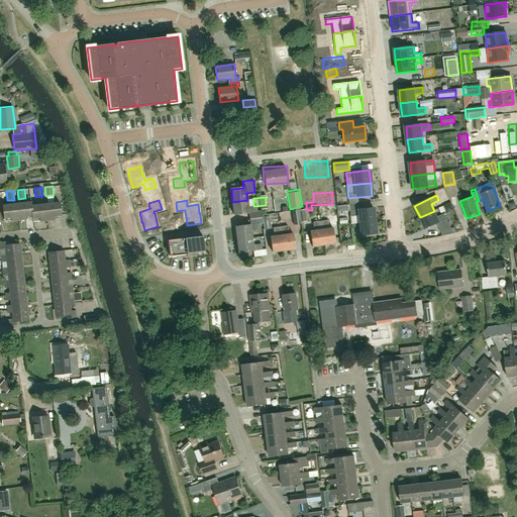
[(234,215),(249,213),(249,219),(263,218),(262,211),(257,212),(256,206),(248,207),(247,200),(232,202),(234,215)]
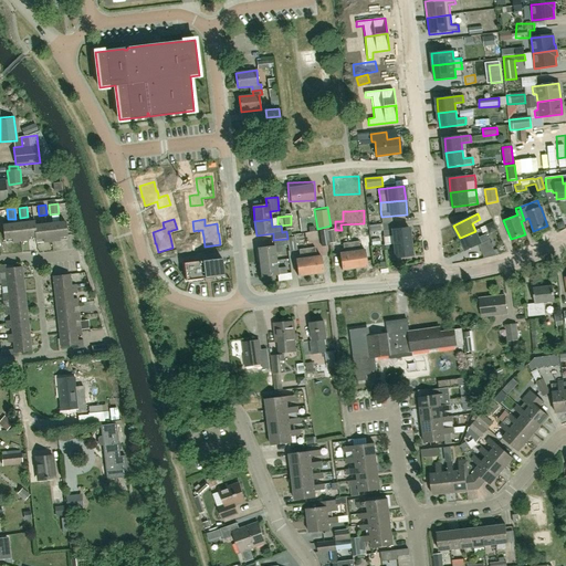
[(34,221),(25,222),(18,223),(20,242),(28,241),(28,238),(34,237),(35,237),(34,226),(34,221)]
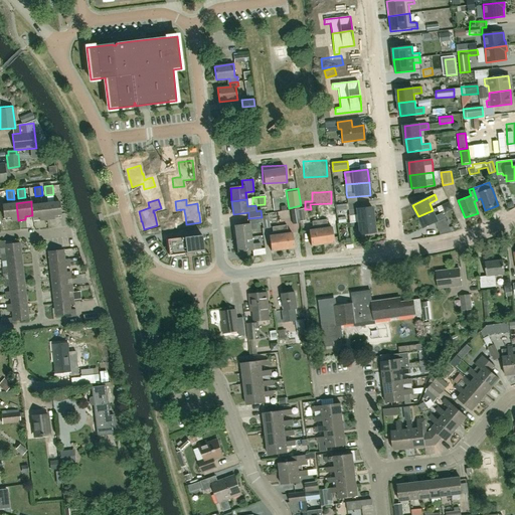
[(53,215),(60,215),(59,202),(44,203),(46,220),(54,219),(53,215)]
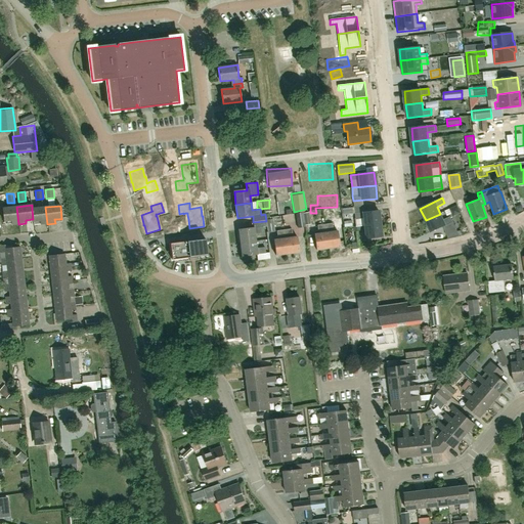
[(18,224),(16,207),(2,209),(3,222),(11,221),(11,225),(18,224)]
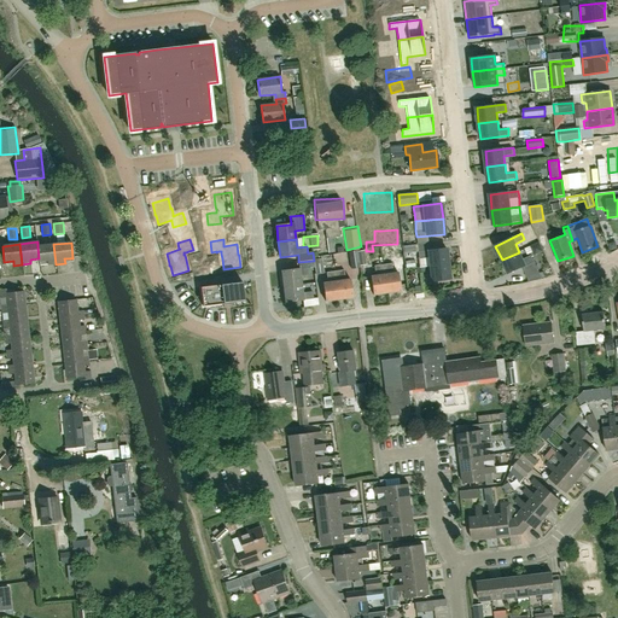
[(38,246),(39,258),(38,258),(39,262),(47,261),(47,266),(56,264),(53,244),(38,246)]
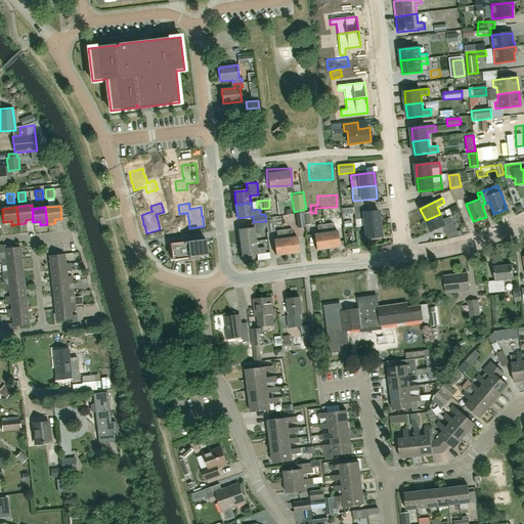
[(364,225),(380,224),(379,211),(354,214),(355,219),(363,218),(364,225)]
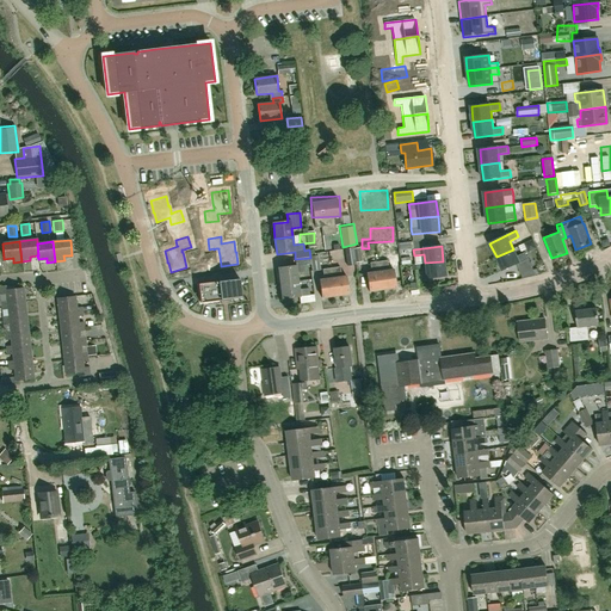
[(513,250),(497,257),(503,271),(517,264),(529,259),(525,253),(517,257),(513,250)]
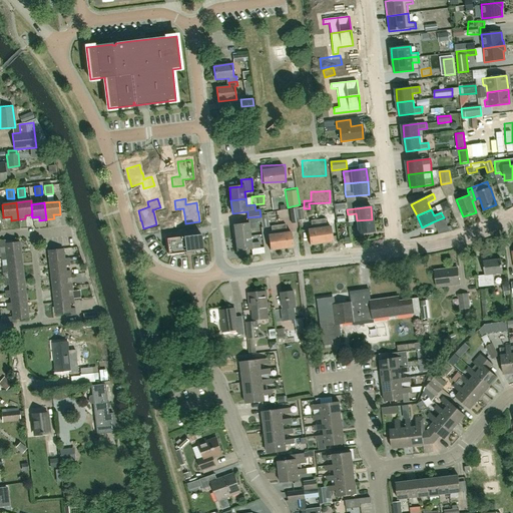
[(261,216),(247,217),(248,223),(233,225),(235,238),(250,236),(249,229),(258,228),(257,222),(261,221),(261,216)]
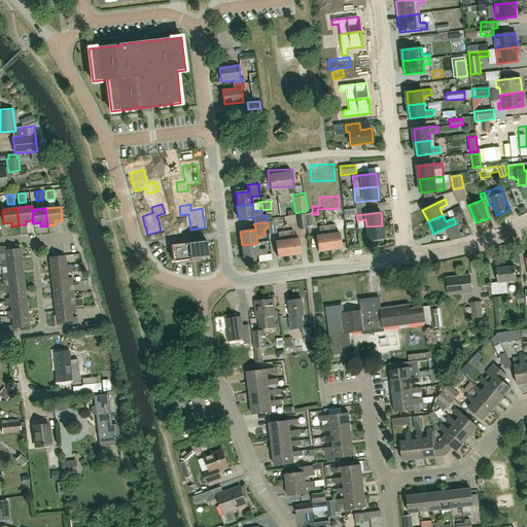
[(382,225),(366,226),(367,235),(359,236),(360,241),(384,238),(382,225)]
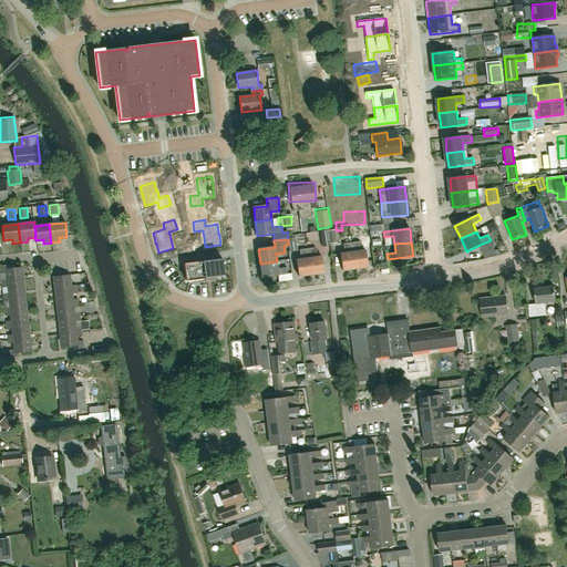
[(366,248),(339,249),(340,268),(367,267),(366,248)]
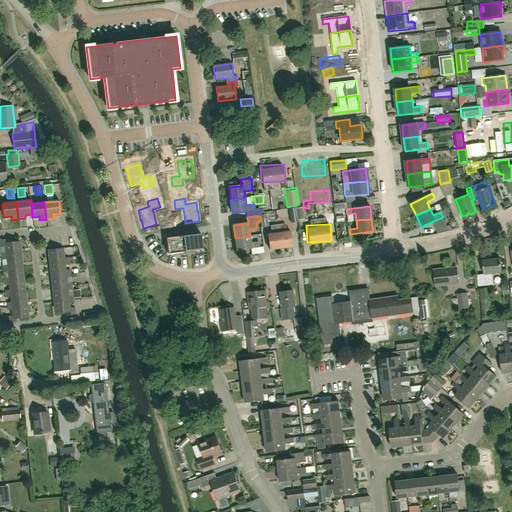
[(268,246),(292,245),(291,228),(267,230),(268,246)]
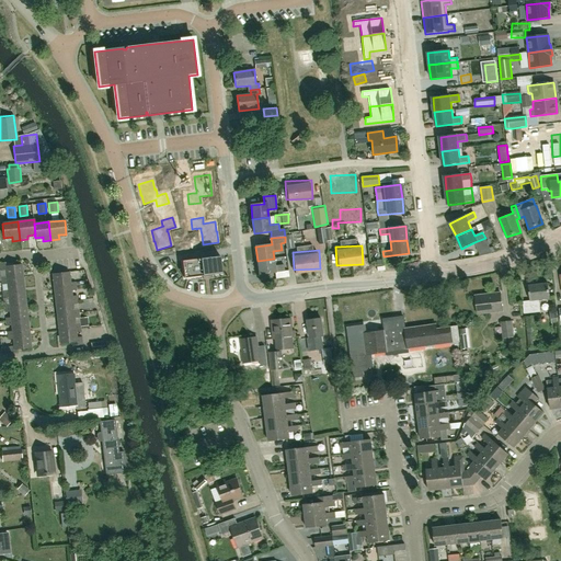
[(284,264),(275,265),(274,259),(258,261),(259,274),(273,273),(274,278),(285,277),(284,264)]
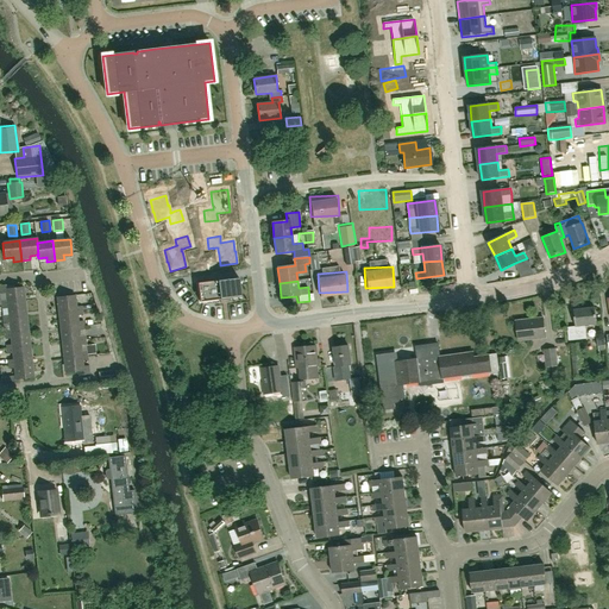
[(242,284),(200,284),(200,303),(220,303),(220,307),(231,307),(231,303),(242,303),(242,284)]
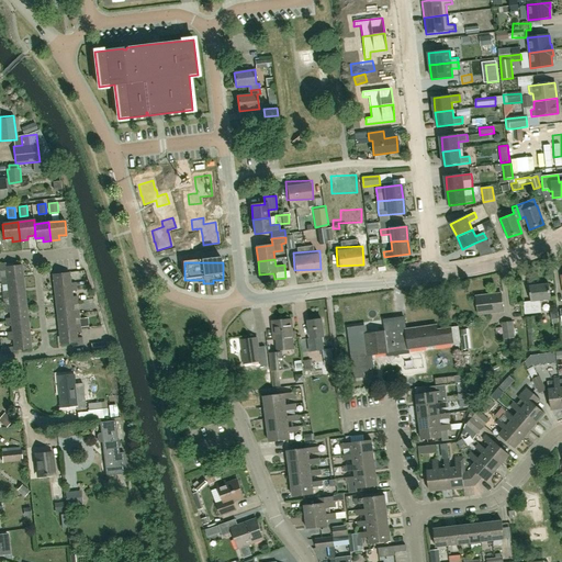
[(1,282),(23,279),(22,266),(6,268),(4,263),(0,263),(0,270),(0,272),(6,271),(6,278),(1,278),(1,282)]
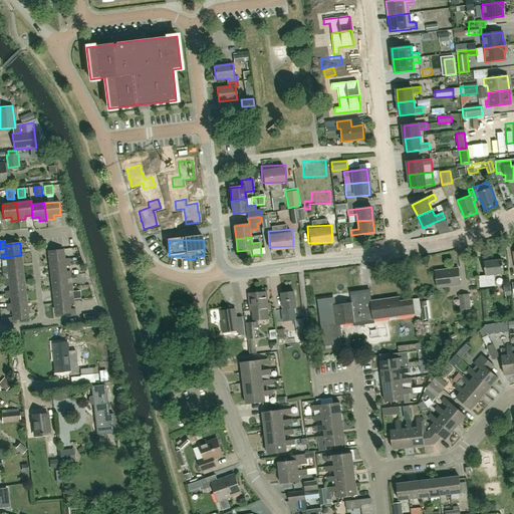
[(49,265),(69,262),(69,259),(64,260),(63,250),(48,252),(49,265)]
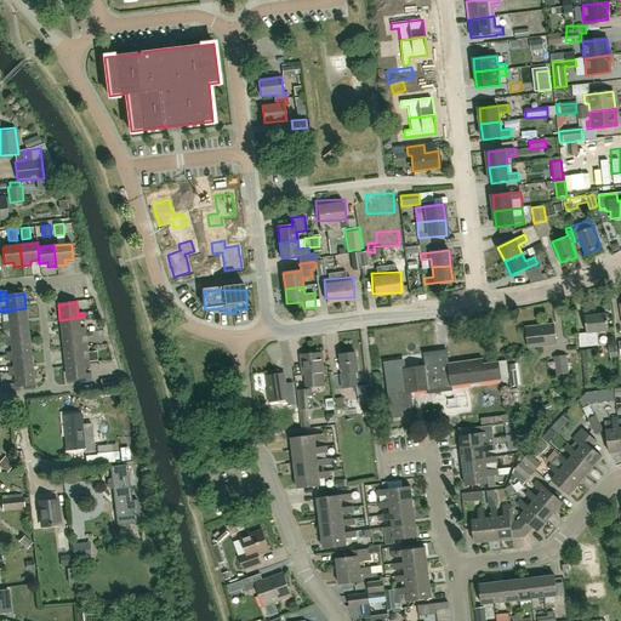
[(4,326),(27,324),(26,308),(1,312),(3,315),(7,315),(9,322),(3,323),(4,326)]
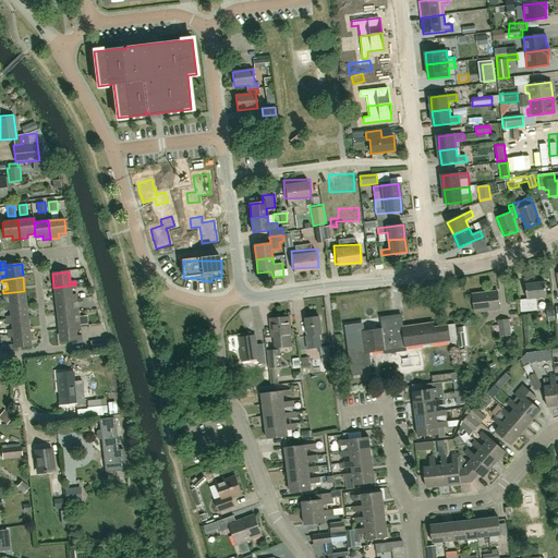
[(525,284),(528,300),(529,299),(530,311),(537,311),(536,299),(547,298),(545,282),(525,284)]
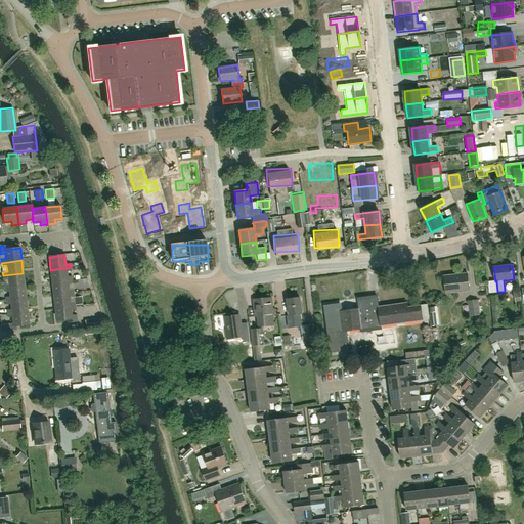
[(71,267),(50,270),(52,282),(73,280),(72,277),(68,277),(67,271),(71,271),(71,267)]
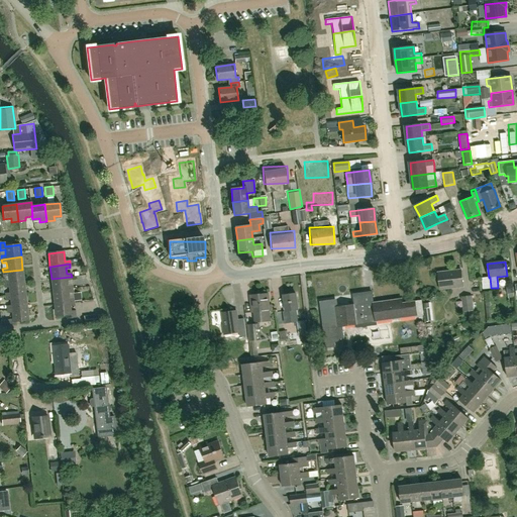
[(4,285),(24,283),(22,270),(3,272),(3,276),(7,275),(8,281),(4,282),(4,285)]
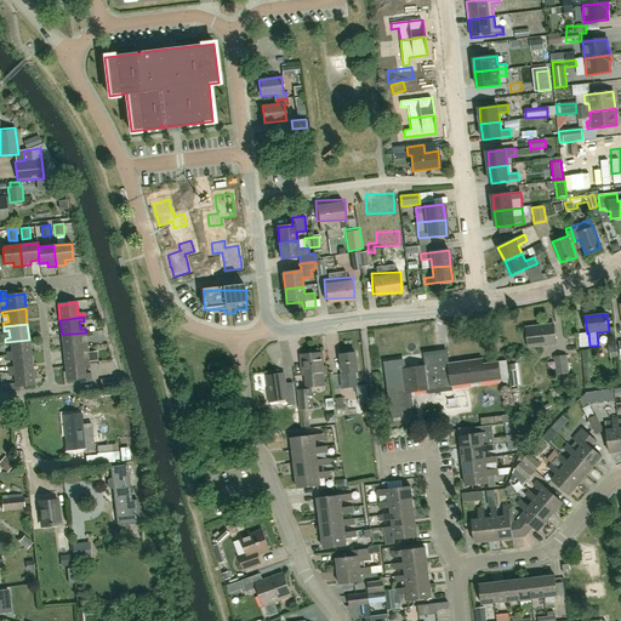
[(529,347),(557,345),(554,324),(527,328),(529,347)]
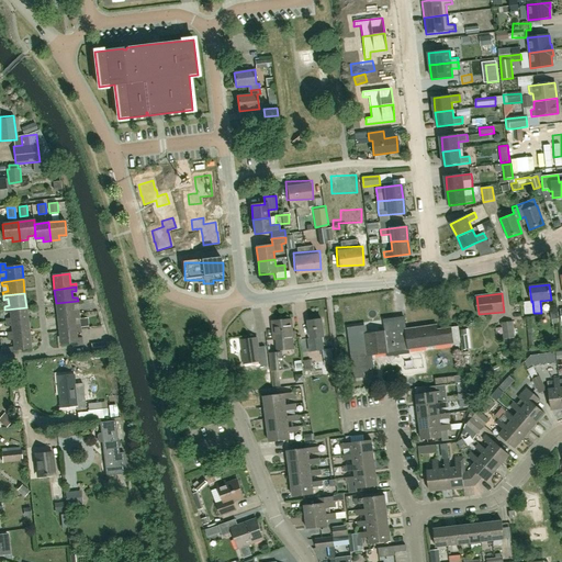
[(74,305),(78,304),(83,304),(82,300),(78,301),(56,303),(57,317),(79,314),(79,311),(74,312),(74,305)]
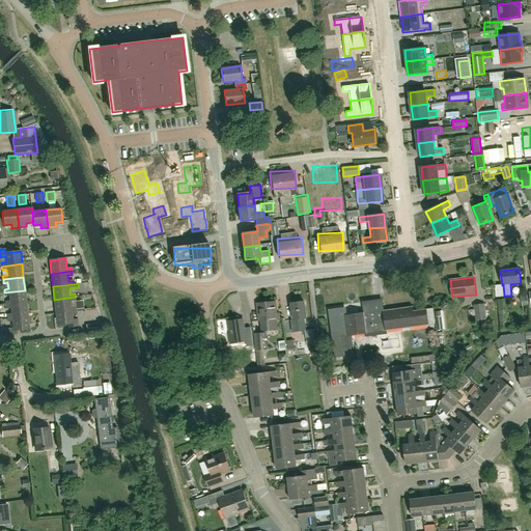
[(6,305),(26,303),(25,290),(4,292),(4,296),(9,296),(10,301),(5,302),(6,305)]
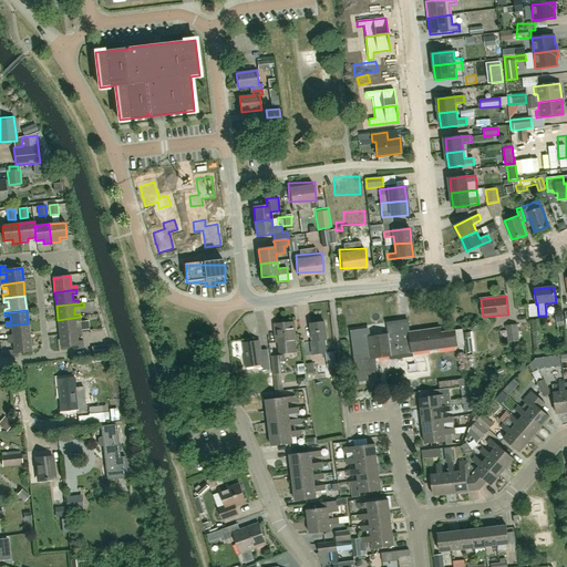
[(80,317),(58,320),(59,333),(82,331),(81,328),(76,328),(75,321),(81,321),(80,317)]
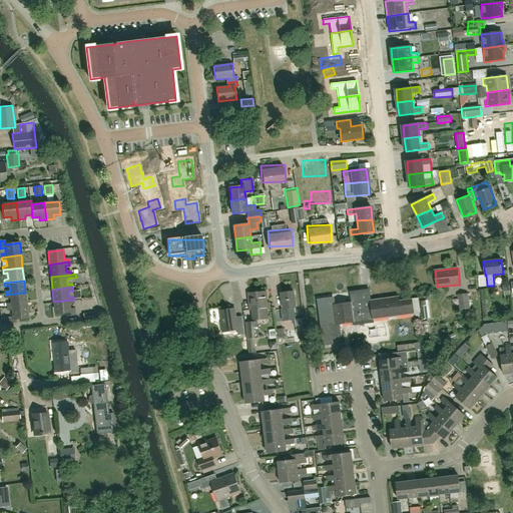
[(487,304),(491,303),(489,289),(481,290),(484,319),(488,318),(487,304)]
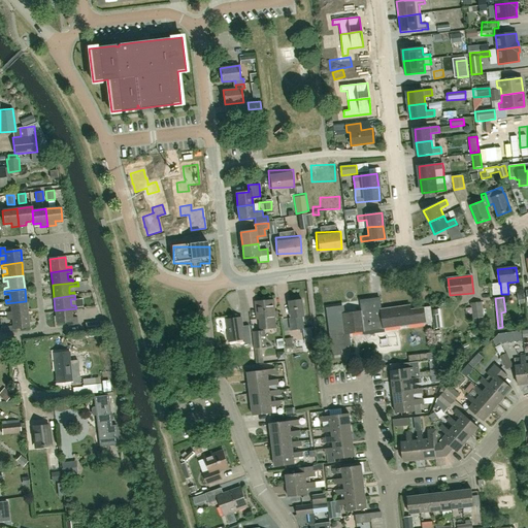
[(273,318),(275,318),(273,300),(256,302),(258,320),(263,320),(264,328),(274,326),(273,318)]
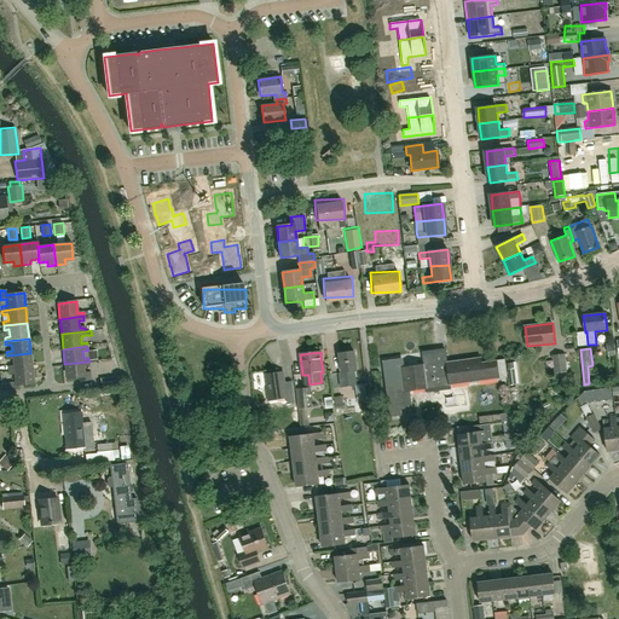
[(350,387),(356,386),(358,403),(368,401),(365,383),(357,385),(356,379),(354,379),(353,371),(357,371),(354,352),(340,354),(342,372),(343,385),(345,385),(345,387),(350,387)]
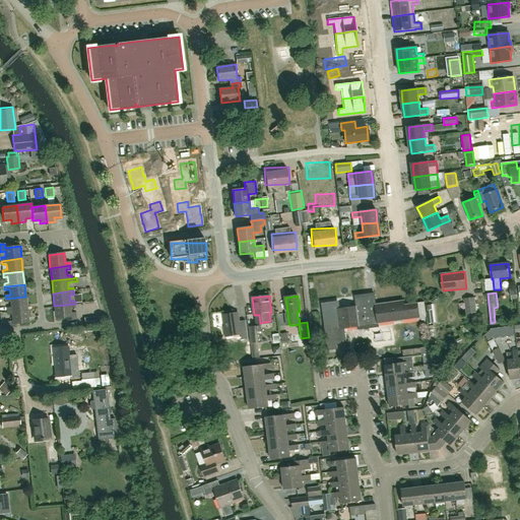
[(337,309),(339,324),(324,326),(327,350),(337,349),(337,344),(346,343),(344,328),(426,318),(424,300),(417,300),(417,303),(404,305),(404,301),(376,305),(375,296),(355,299),(356,307),(337,309)]
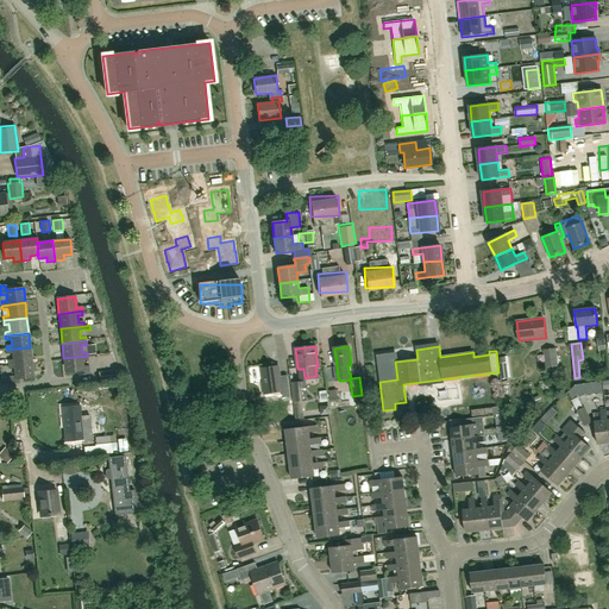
[(8,365),(32,362),(30,347),(7,350),(7,355),(12,353),(13,360),(8,360),(8,365)]
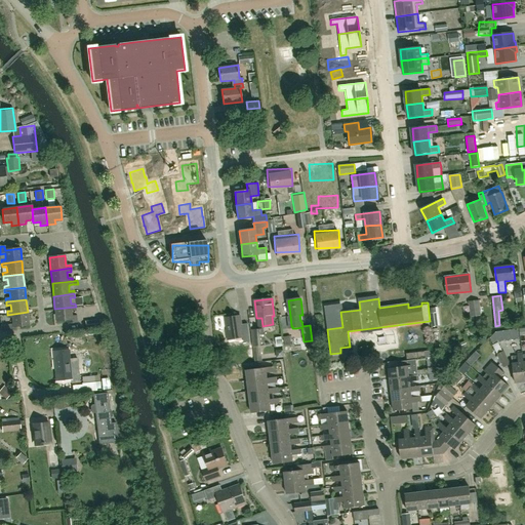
[(471,317),(481,316),(479,300),(469,301),(471,317)]
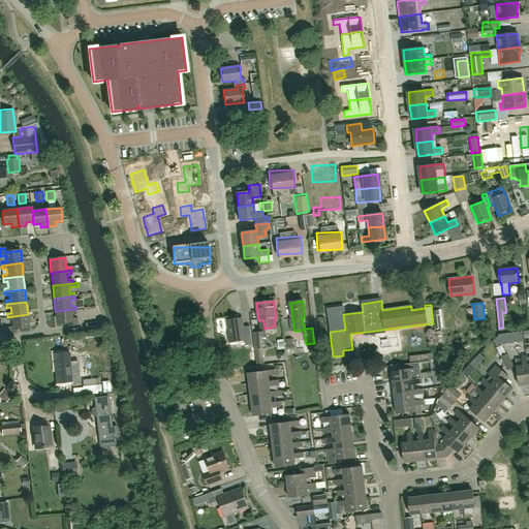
[(76,309),(55,311),(57,324),(72,322),(72,325),(76,325),(78,325),(78,318),(72,319),(72,313),(76,312),(76,309)]
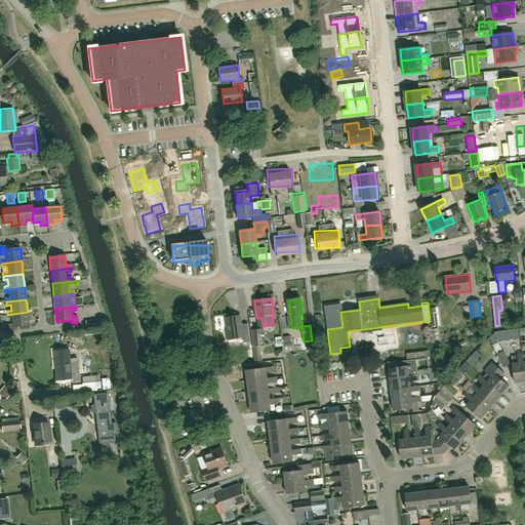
[(12,318),(13,324),(1,325),(2,331),(16,329),(16,327),(29,325),(28,312),(7,315),(7,318),(12,318)]
